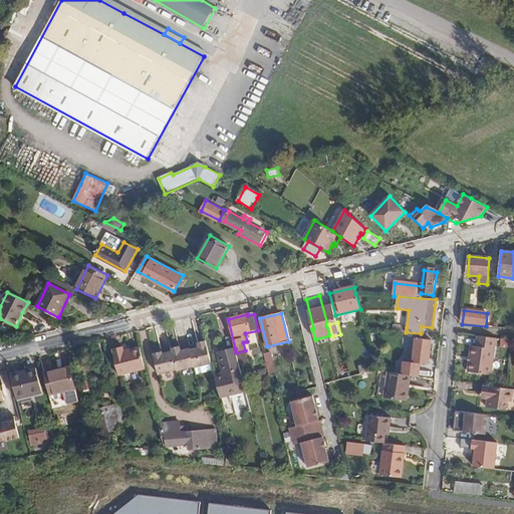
[(468,371),(487,374),(491,374),(496,337),(491,337),(478,335),(476,346),(472,345),(468,371)]
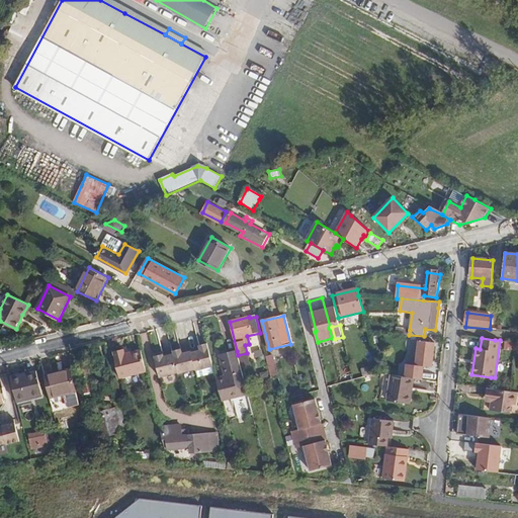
[(432,368),(435,343),(419,341),(418,354),(414,354),(411,374),(420,375),(421,367),(432,368)]
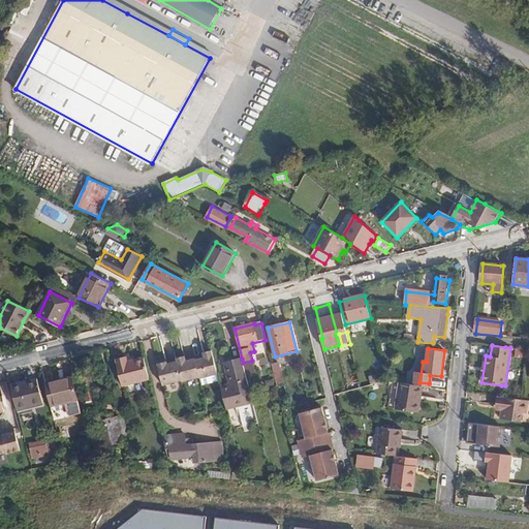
[(515,355),(527,358),(528,349),(515,348),(515,355)]
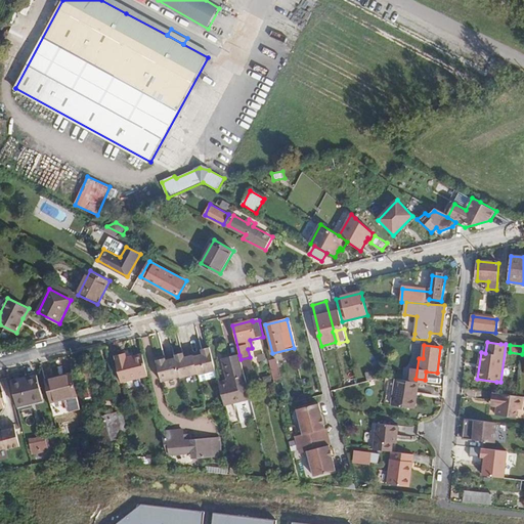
[(198,375),(199,376),(216,370),(210,350),(202,353),(203,355),(193,357),(198,375)]
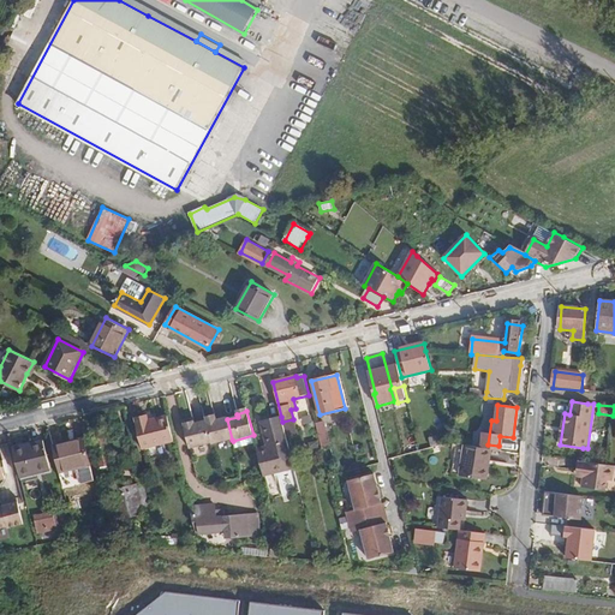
[(154,416),(137,421),(138,423),(136,423),(142,448),(173,441),(167,417),(155,419),(154,416)]
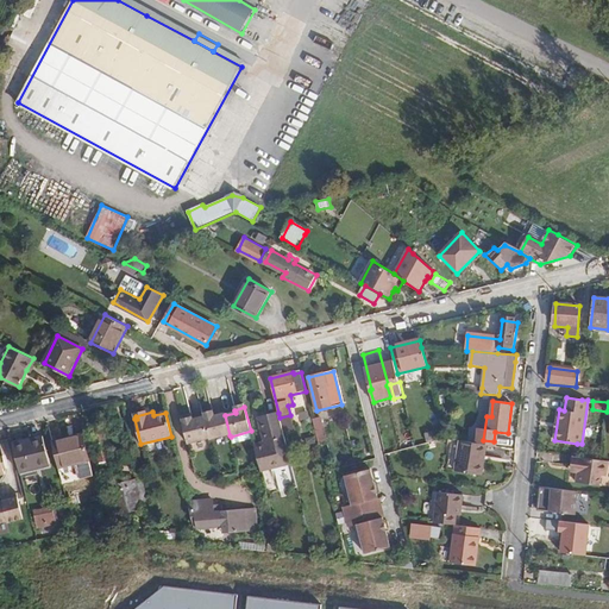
[(292,464),(280,418),(278,413),(259,418),(264,443),(255,445),(262,472),(292,464)]
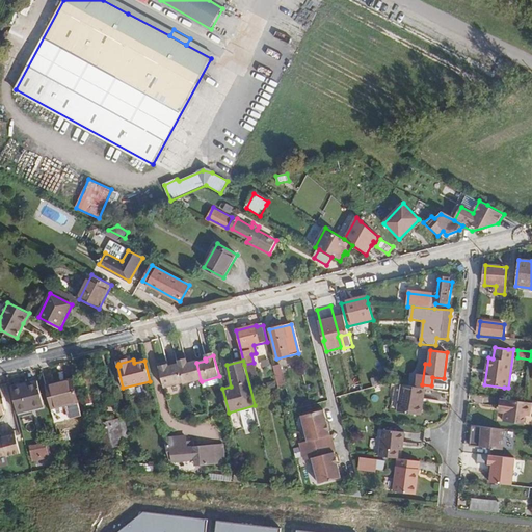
[(183,383),(183,384),(201,380),(196,363),(196,362),(187,364),(186,362),(178,364),(178,365),(183,383)]
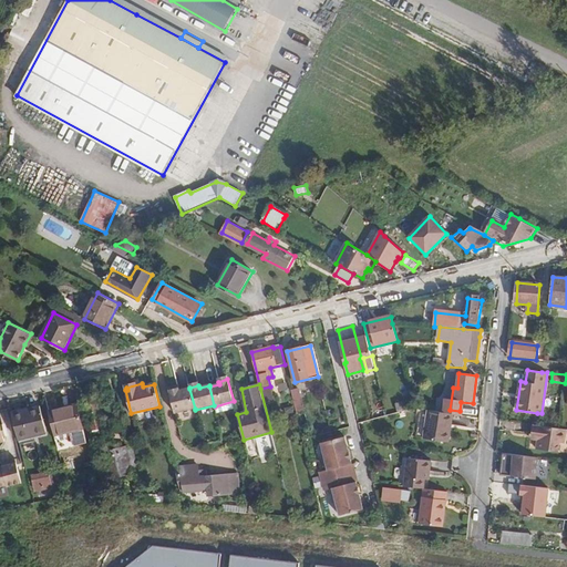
[(169,391),(175,413),(195,409),(189,389),(179,391),(178,389),(169,391)]
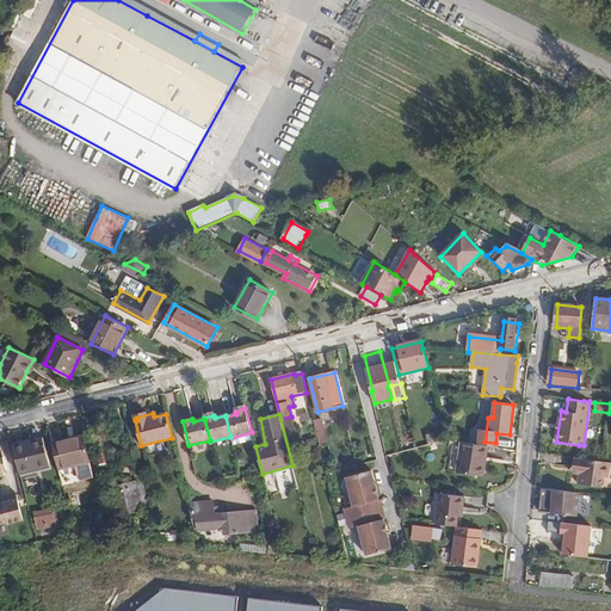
[(327,436),(322,419),(314,421),(319,438),(327,436)]
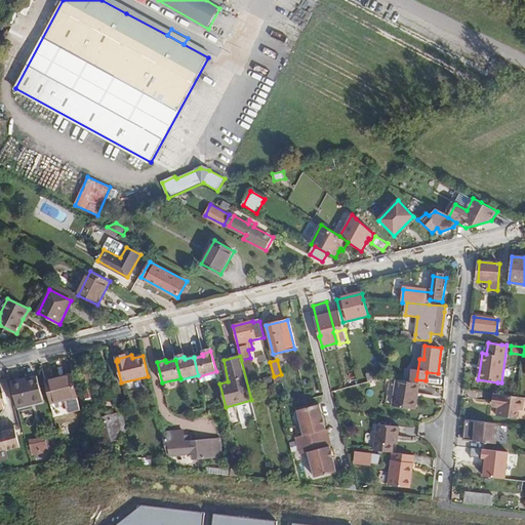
[(79,372),(88,411),(99,409),(90,370),(79,372)]
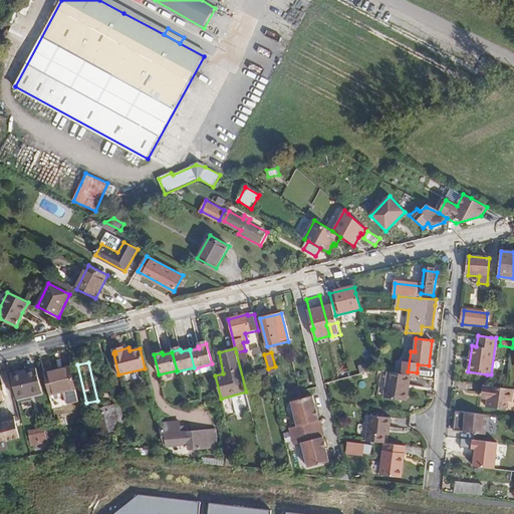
[(69,366),(44,372),(50,395),(75,388),(69,366)]
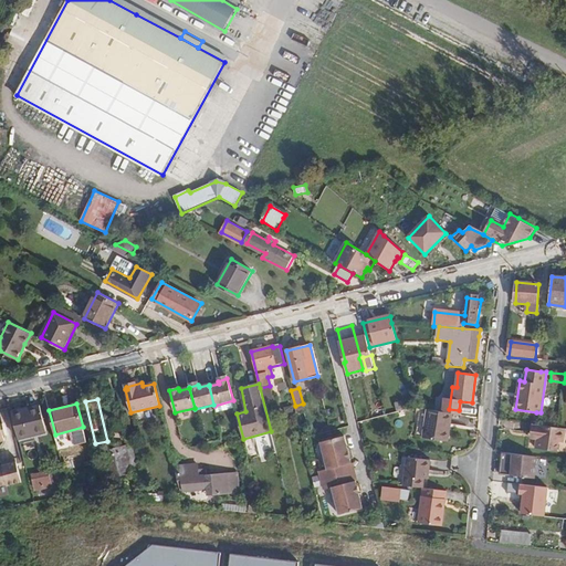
[(40,406),(12,412),(19,440),(46,433),(40,406)]
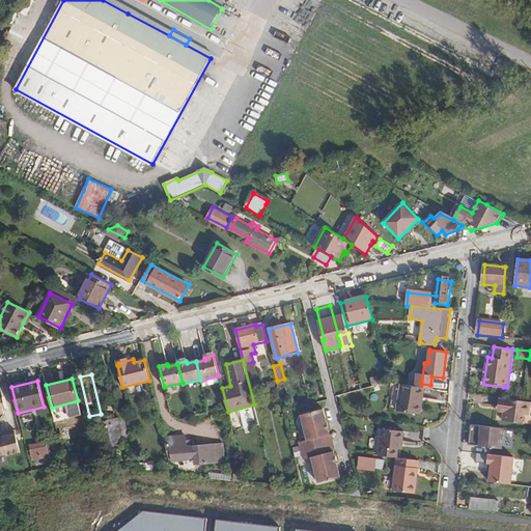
[(421,415),(425,388),(402,385),(397,411),(421,415)]
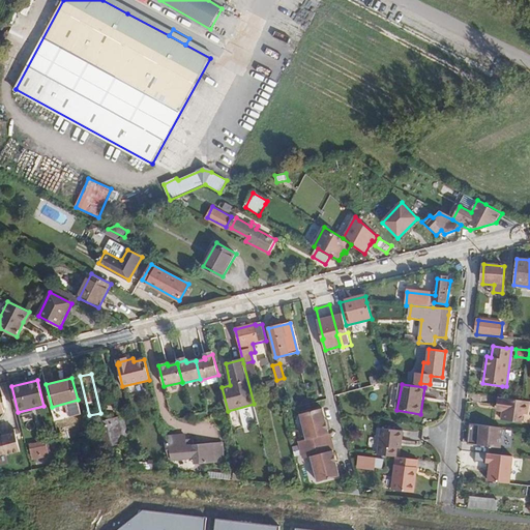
[(527,414),(529,403),(524,402),(501,399),(499,399),(498,407),(504,408),(504,411),(503,420),(523,423),(524,414),(527,414)]
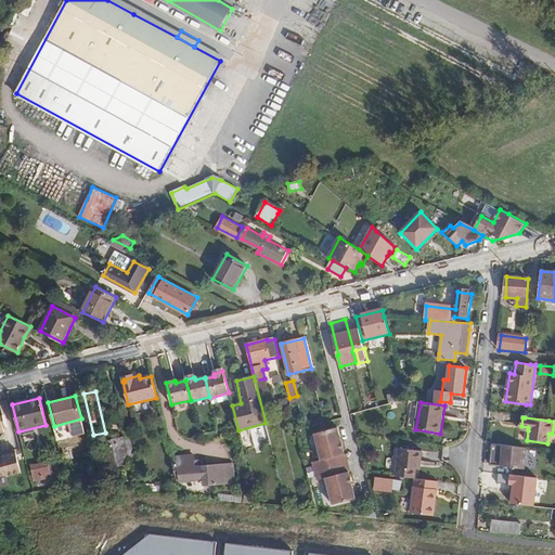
[(325,479),(332,505),(356,500),(348,473),(346,474),(341,456),(345,456),(337,429),(314,435),(321,461),(313,463),(318,481),(325,479)]
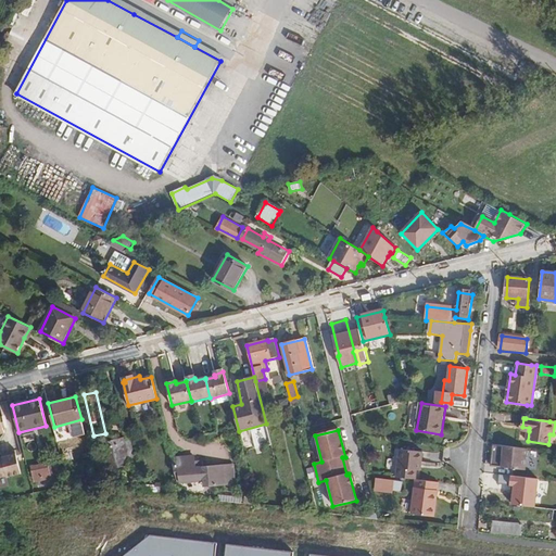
[(136,462),(130,438),(102,445),(108,468),(136,462)]
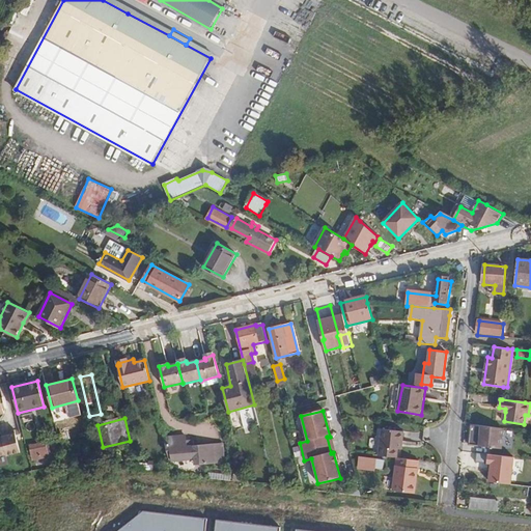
[(502,450),(504,428),(471,425),(469,446),(502,450)]
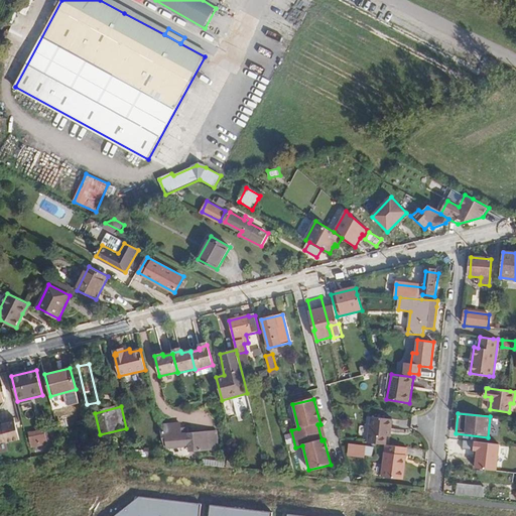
[(6,441),(19,438),(14,417),(8,418),(9,421),(1,423),(2,424),(0,424),(0,441),(6,440),(6,441)]
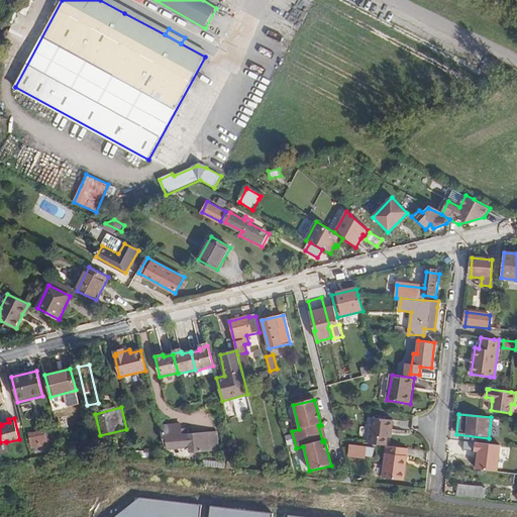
[(369,443),(387,446),(388,438),(391,438),(393,421),(372,418),(369,443)]
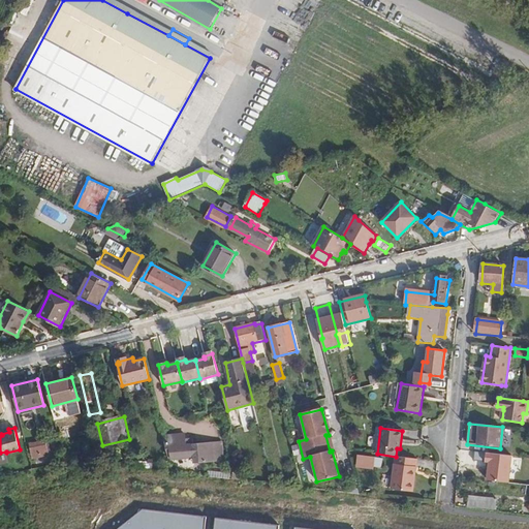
[(163,435),(165,445),(170,445),(172,459),(184,458),(193,458),(193,462),(213,461),(212,442),(192,443),(185,443),(184,438),(184,433),(163,435)]
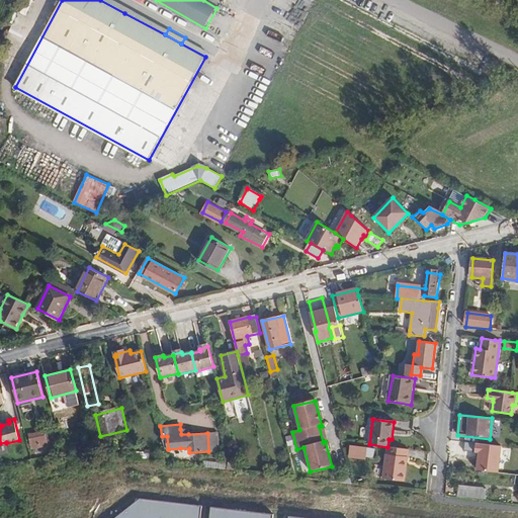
[(31,449),(44,447),(48,446),(45,431),(28,434),(31,449)]
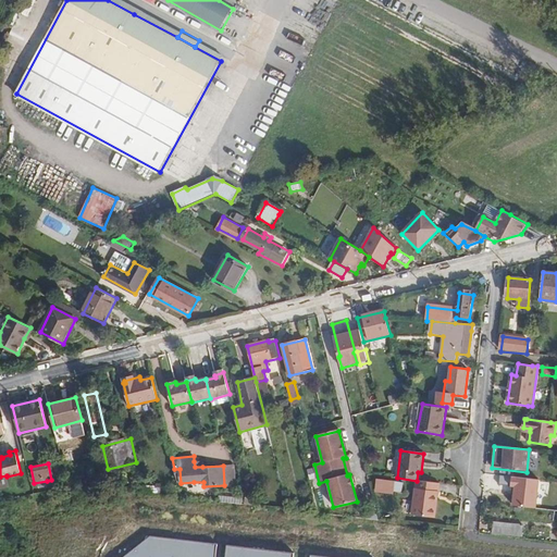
[(539,480),(500,475),(499,484),(516,486),(514,505),(535,507),(539,480)]
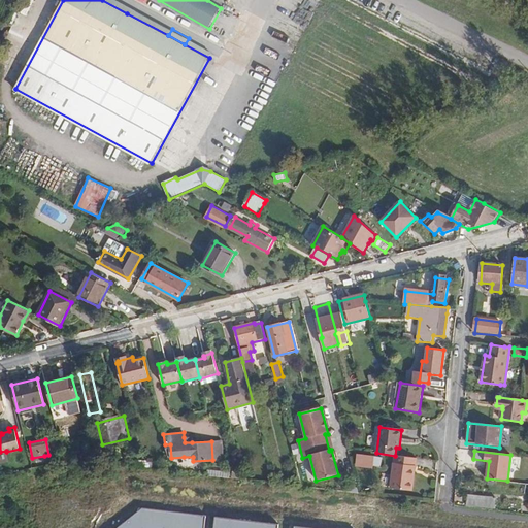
[(63,460),(61,453),(53,455),(55,462),(63,460)]
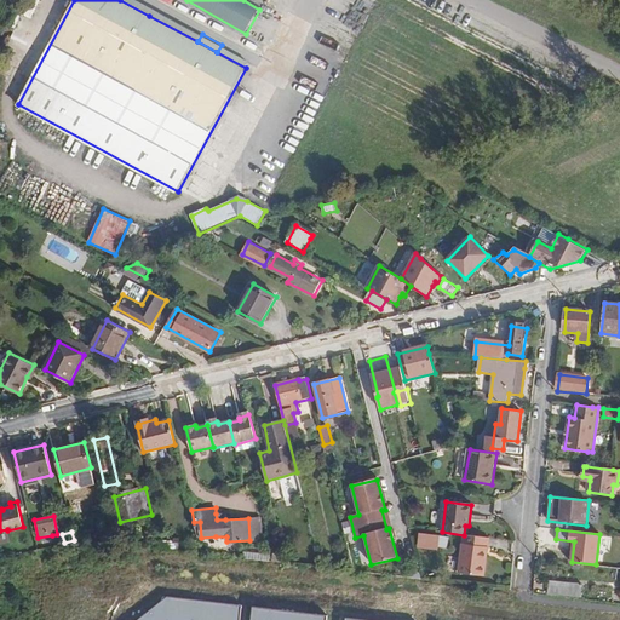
[(448,549),(451,538),(420,534),(419,547),(440,550),(440,549),(448,549)]
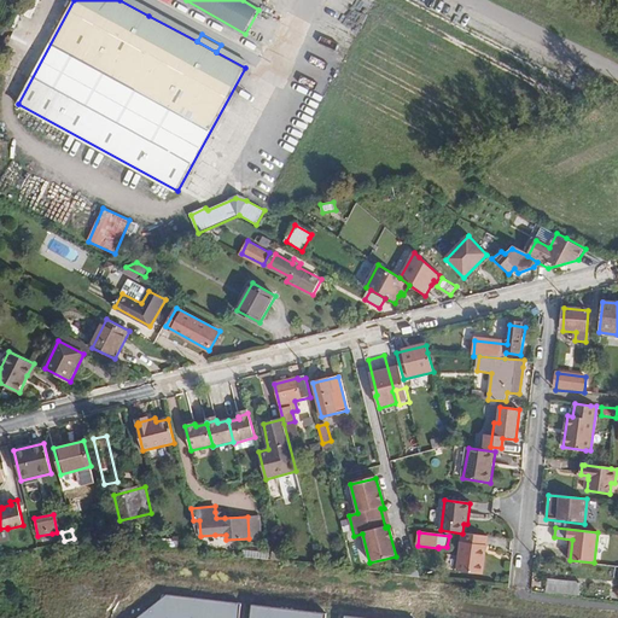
[(482,575),(488,537),(462,534),(455,571),(482,575)]
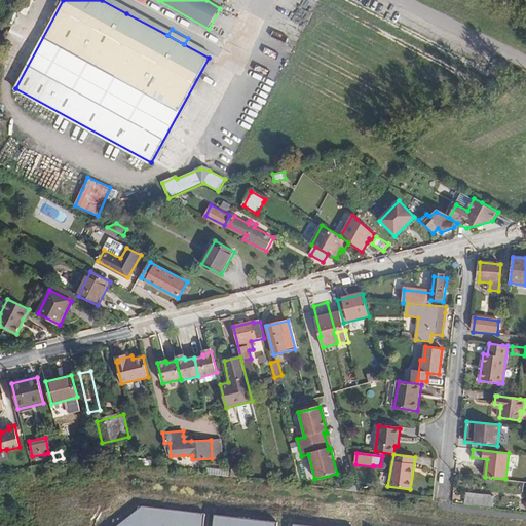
[(466,493),(465,504),(475,505),(494,508),(495,495),(466,493)]
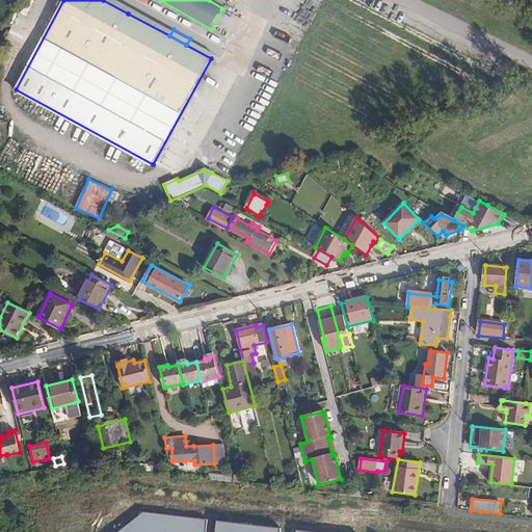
[(206,531),(208,520),(143,512),(116,531),(206,531)]
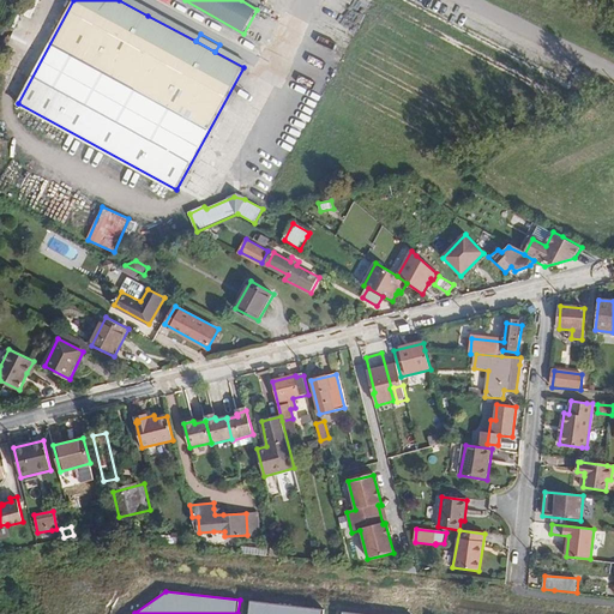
[(251,600),(248,613),(323,613),(324,609),(251,600)]
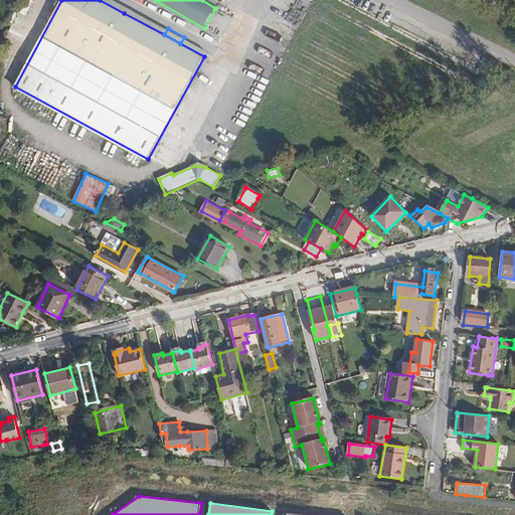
All buildings are outlined.
